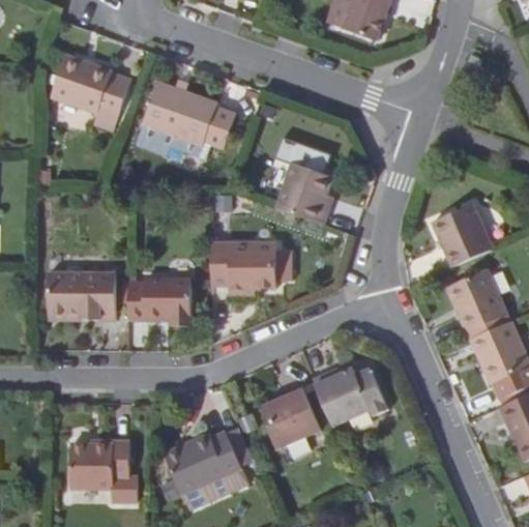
[(377,39),(390,0),(351,0),(342,27),(377,39)]
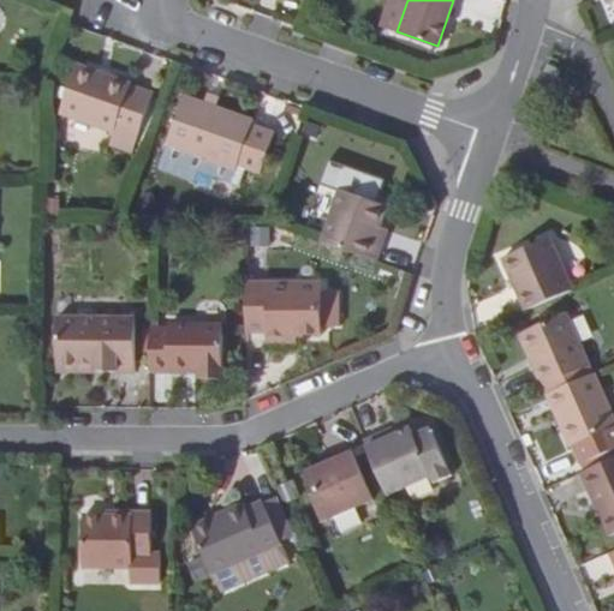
[(129,81),(76,61),(58,112),(133,139),(150,93),(127,85),(129,81)]
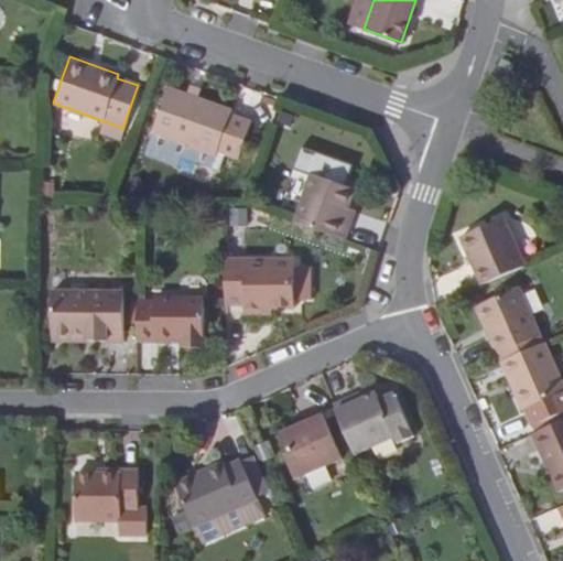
[(231,108),(168,85),(152,129),(238,159),(251,120),(229,114),(231,108)]
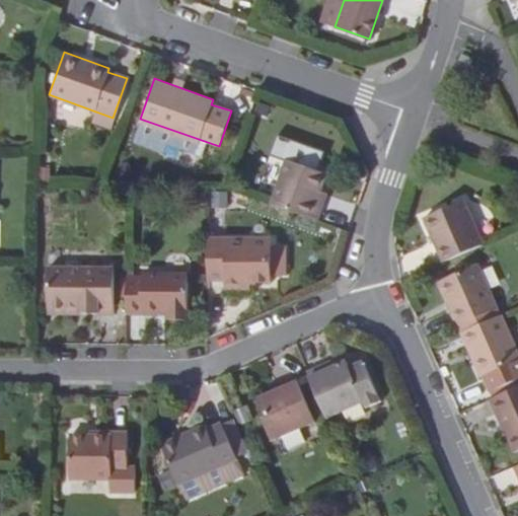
[(302,213),(315,218),(321,202),(315,200),(319,189),(325,171),(286,157),(270,202),(281,206),(292,209),(297,212),(302,213)]
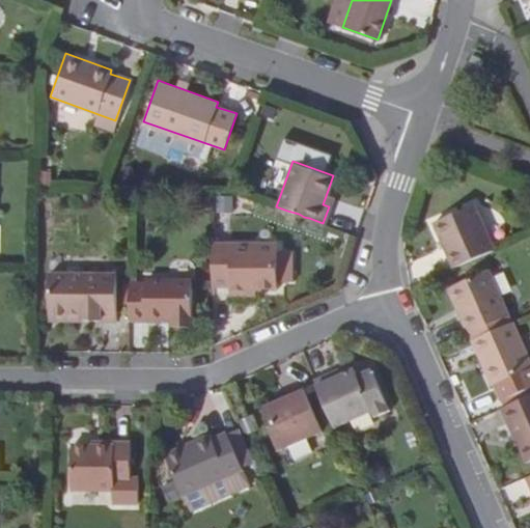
[(323,204),(329,206),(333,195),(327,193),(323,204)]
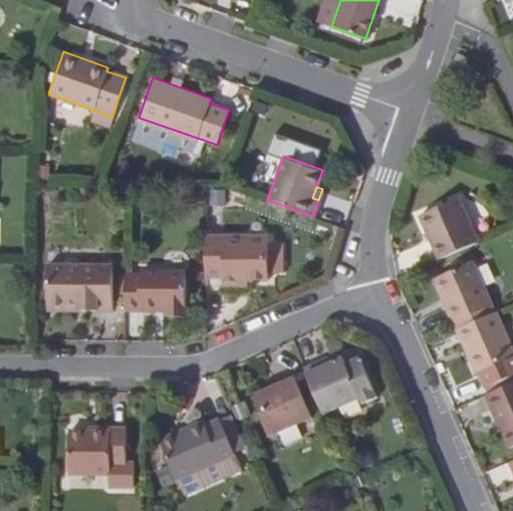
[(419,214),(438,258),(441,256),(462,247),(467,245),(477,240),(458,197),(419,214)]
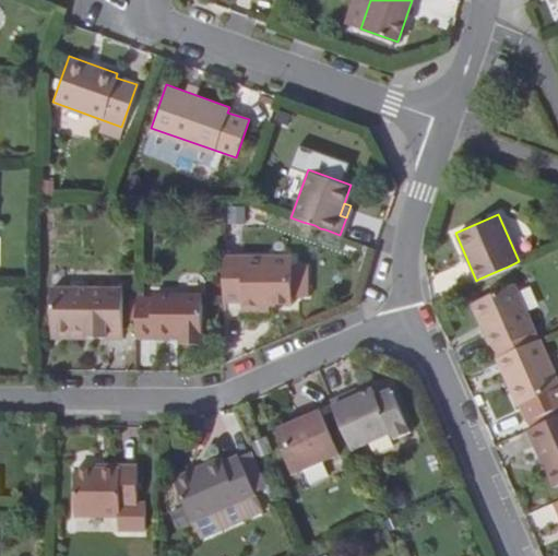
[(223,255),(223,302),(241,302),(241,307),(258,307),(258,302),(268,302),(292,303),(292,255),(223,255)]
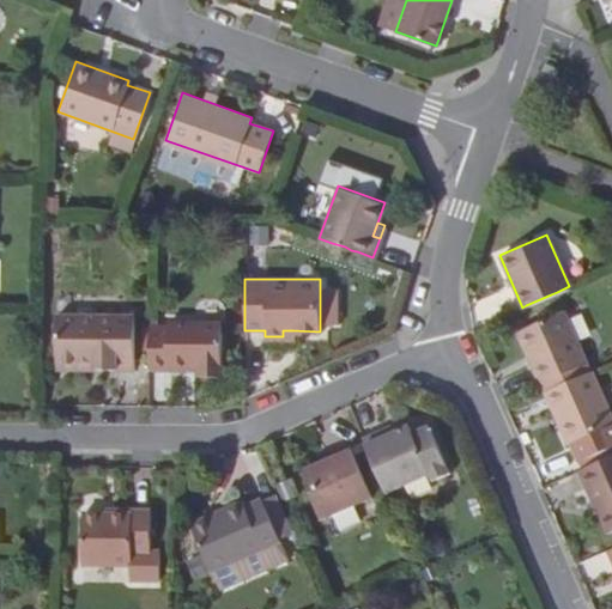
[(516,330),(539,383),(586,363),(563,310),(516,330)]
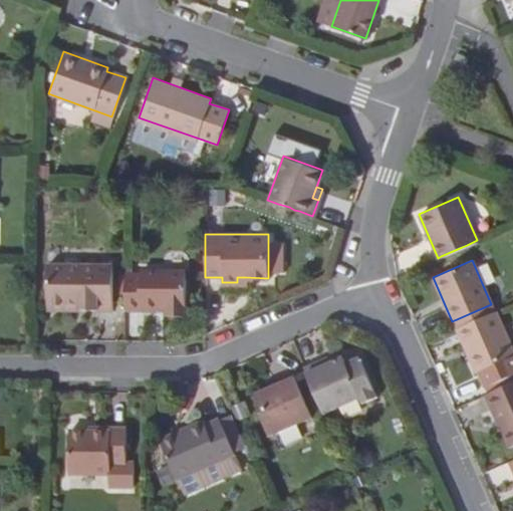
[(46,262),(46,303),(79,303),(79,308),(111,308),(111,263),(46,262)]
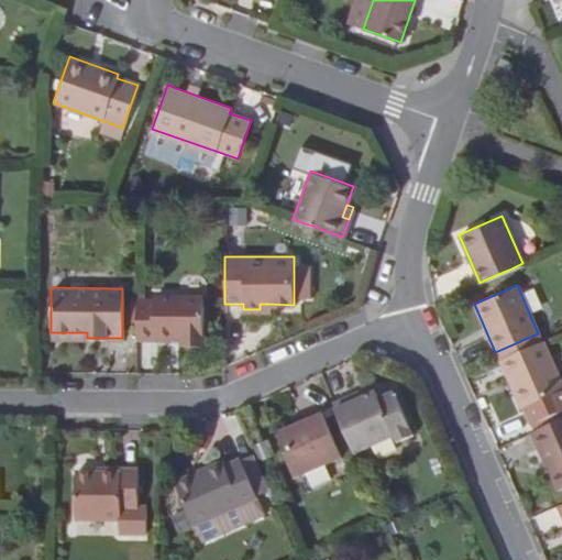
[(136,299),(136,337),(152,338),(153,335),(180,335),(180,338),(202,338),(202,296),(153,296),(153,299),(136,299)]
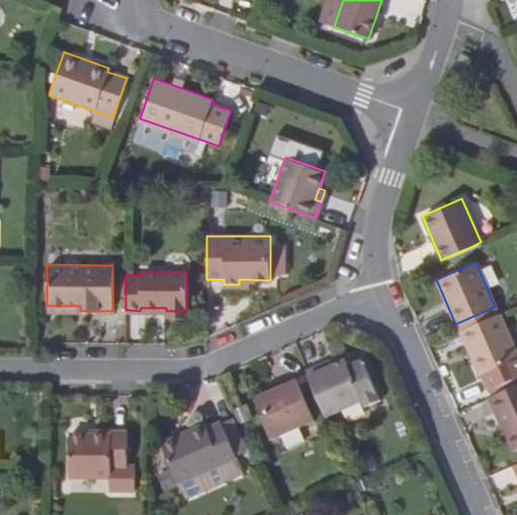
[(516,356),(498,313),(459,330),(479,374),(516,356)]
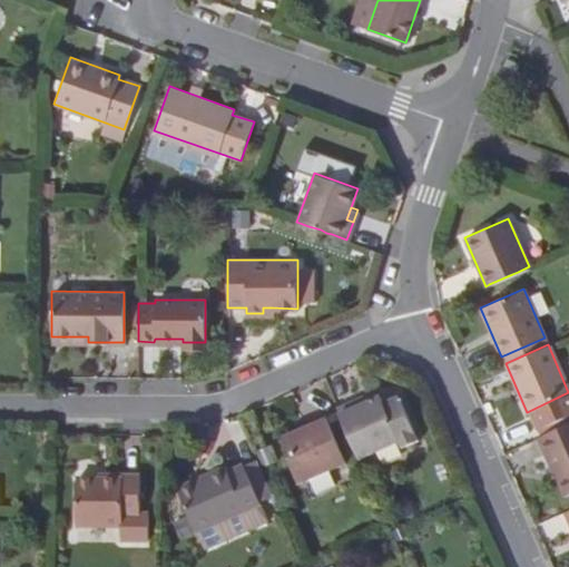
[(349,434),(357,456),(398,438),(400,445),(417,438),(398,393),(382,401),(379,394),(364,400),(354,404),(352,399),(335,407),(349,434)]
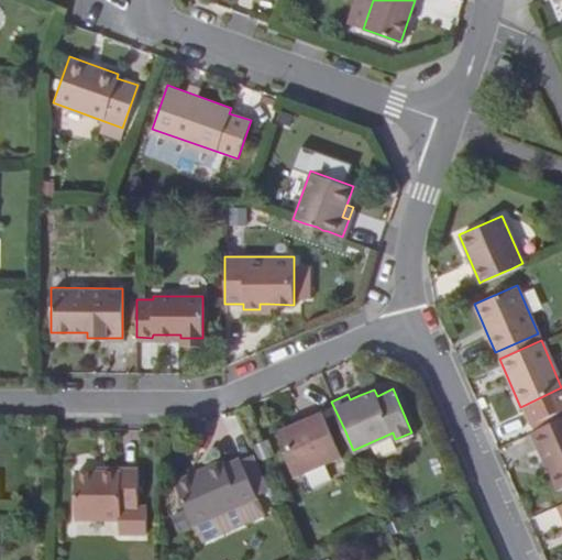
[(350,399),(360,395),(357,390),(348,394),(350,399)]
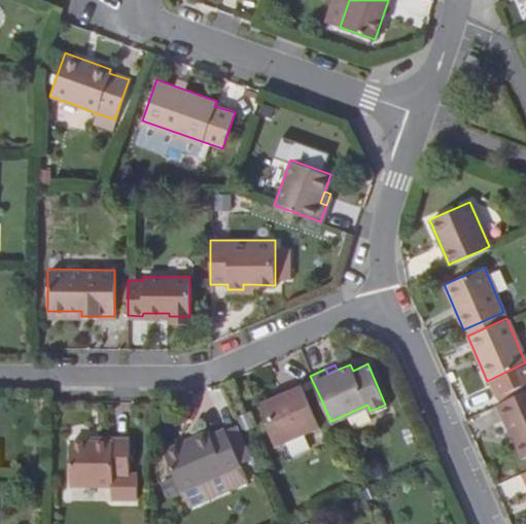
[(319,426),(299,381),(283,388),(286,394),(278,396),(263,404),(280,444),(319,426)]
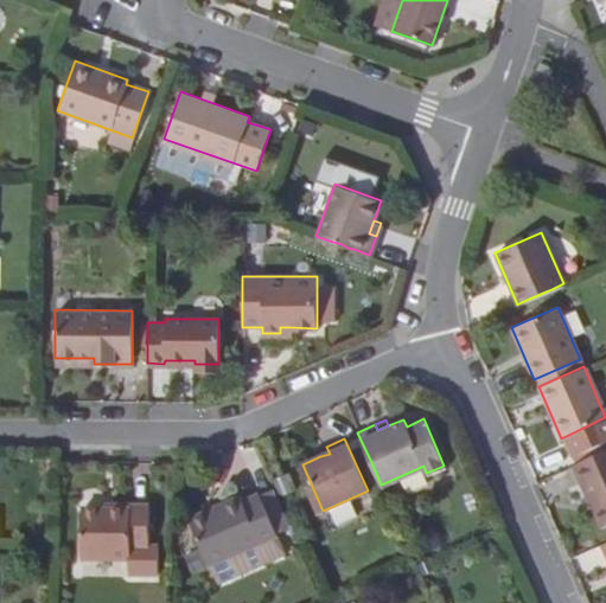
[(605,448),(572,463),(600,526),(605,524),(605,448)]
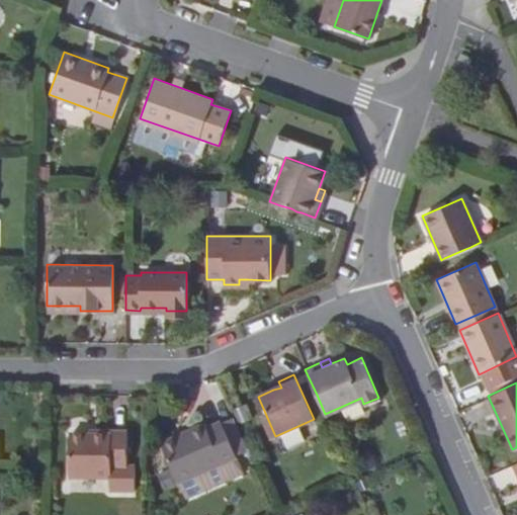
[(230,417),(220,421),(235,456),(245,451),(230,417)]
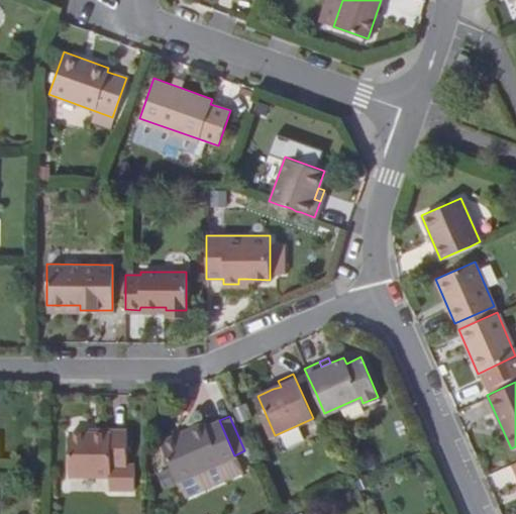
[(275,435),(266,416),(262,418),(270,437),(275,435)]
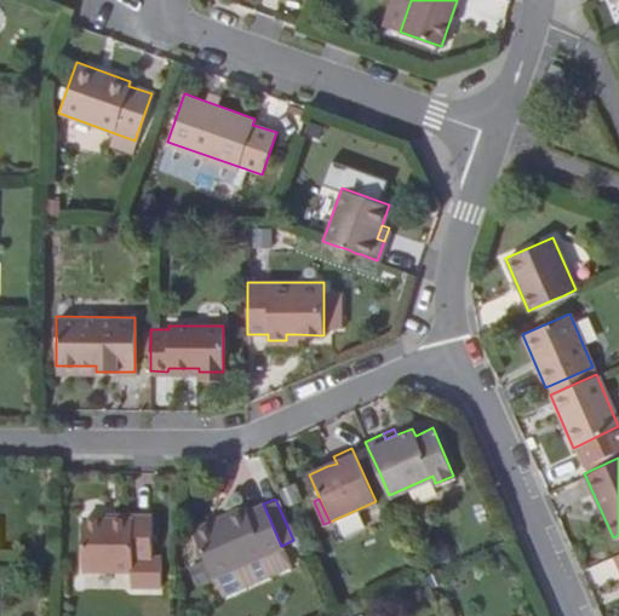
[(244,505),(191,529),(212,576),(262,554),(270,574),(290,565),(281,546),(263,504),(246,511),(244,505)]
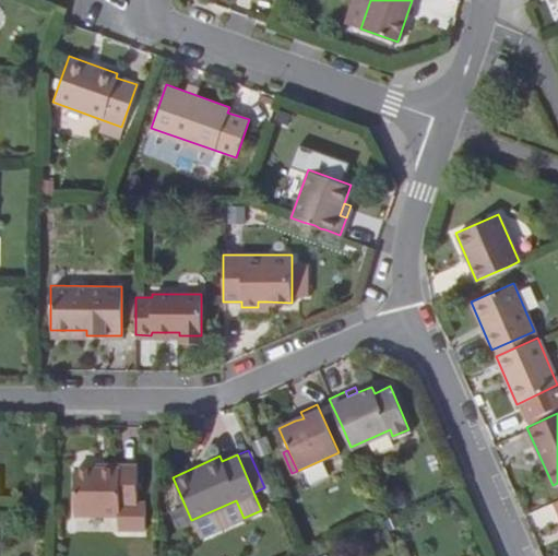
[(137,503),(137,464),(117,464),(117,466),(73,466),(74,513),(117,513),(117,528),(144,528),(145,503),(137,503)]
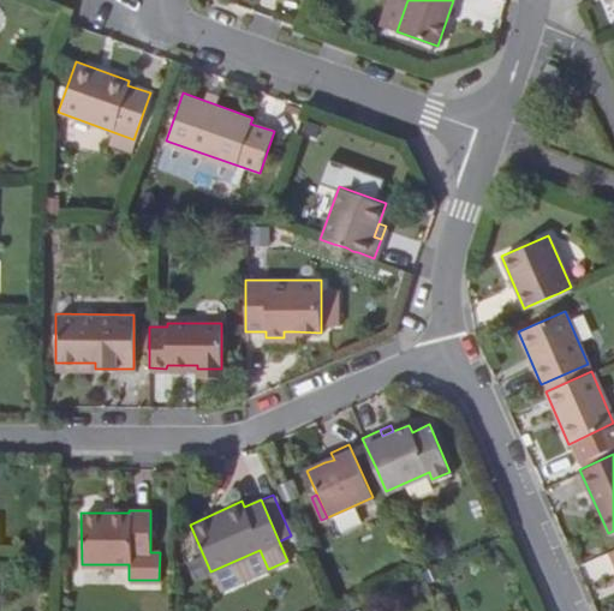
[(437,532),(417,541),(425,557),(446,549),(437,532)]
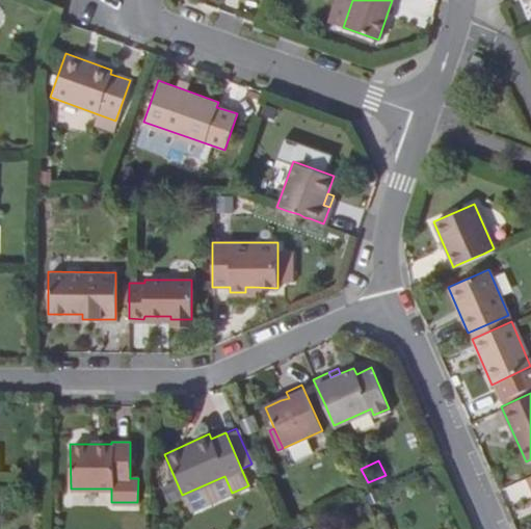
[(232,493),(224,476),(182,495),(189,511),(232,493)]
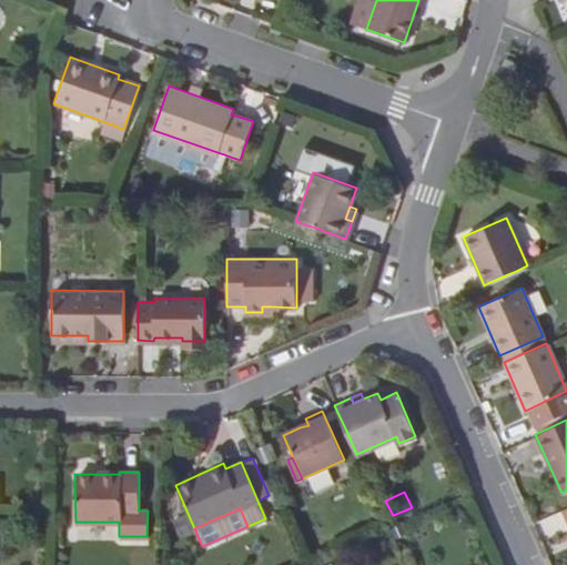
[(114,524),(77,525),(77,536),(114,535),(114,524)]
